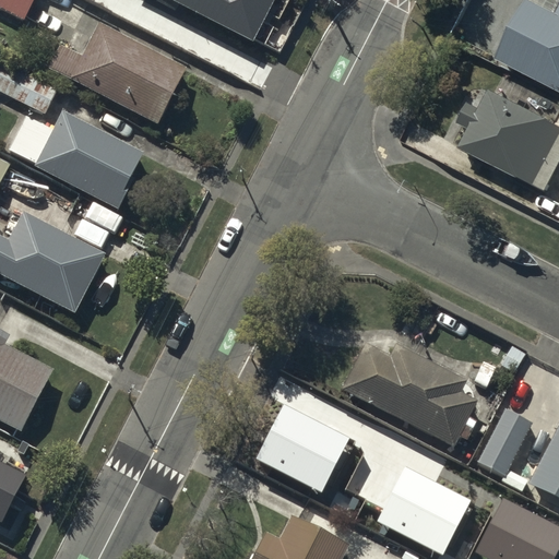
[(38,0),(0,0),(0,12),(25,25),(38,0)]
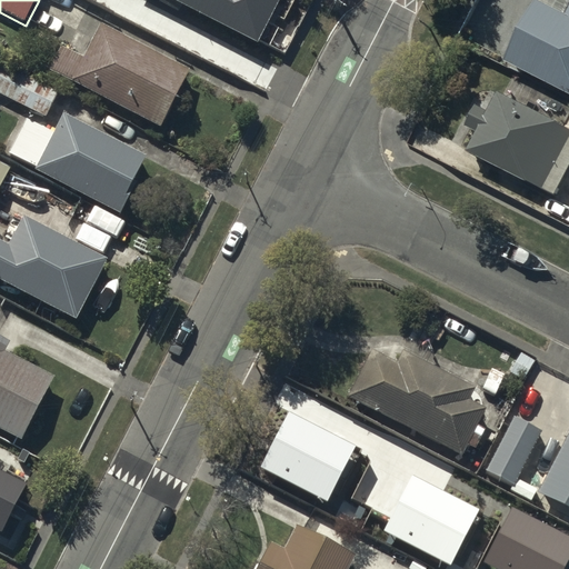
[(175,0),(257,41),(278,0),(175,0)]
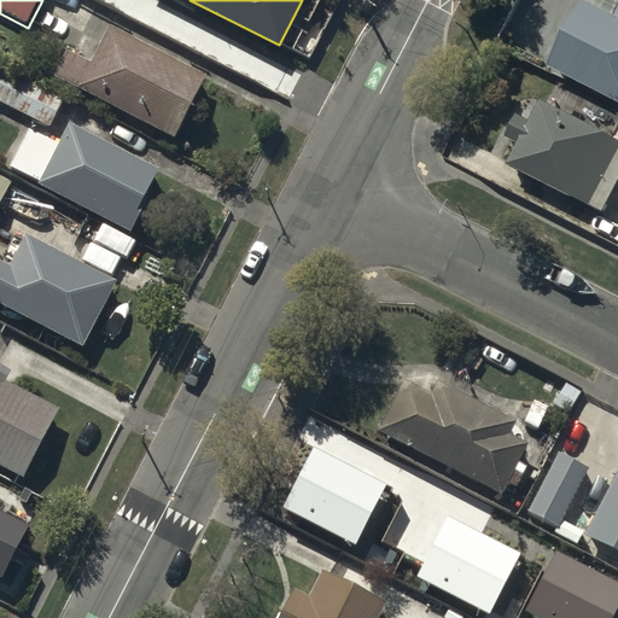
[(617,3),(613,13),(584,0),(579,0),(547,65),(617,100),(617,3)]
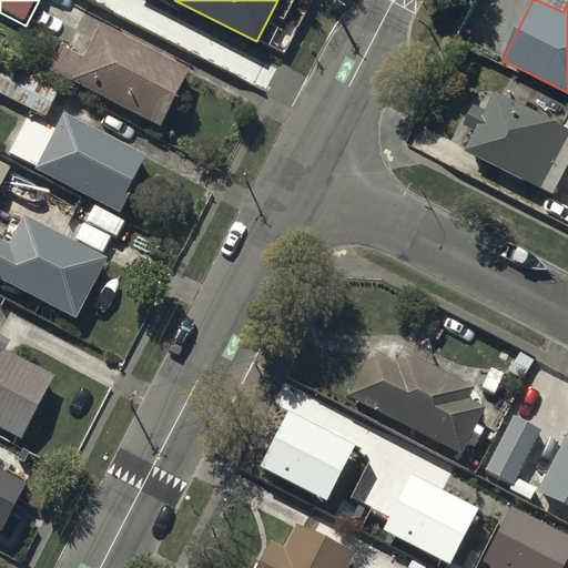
[(189,69),(101,22),(84,54),(61,42),(49,67),(159,124),(189,69)]
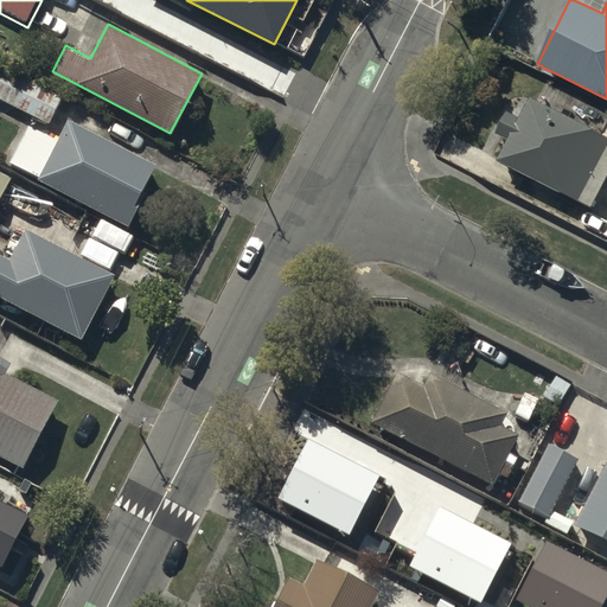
[(63,104),(5,75),(0,83),(0,102),(50,128),(63,104)]
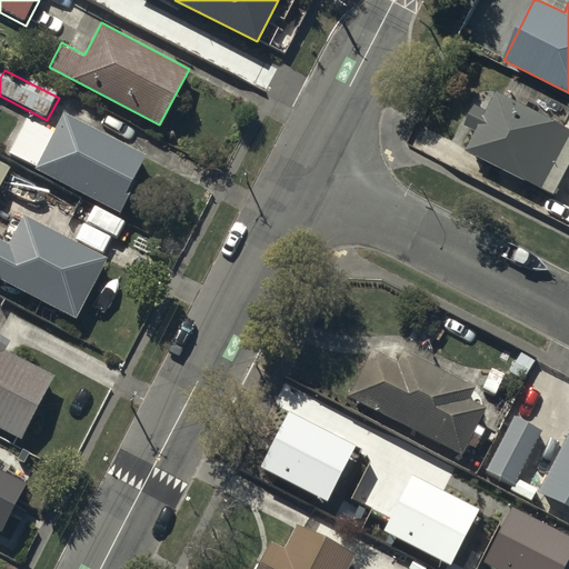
[(568,161),(568,129),(498,93),(489,111),(473,103),(463,125),(477,131),(466,151),(552,195),(568,161)]
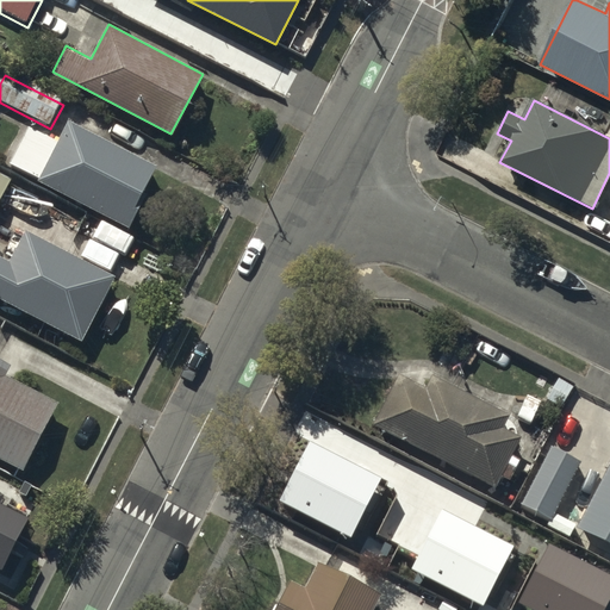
[(160,167),(69,120),(60,138),(30,122),(10,161),(39,176),(39,180),(129,226),(160,167)]
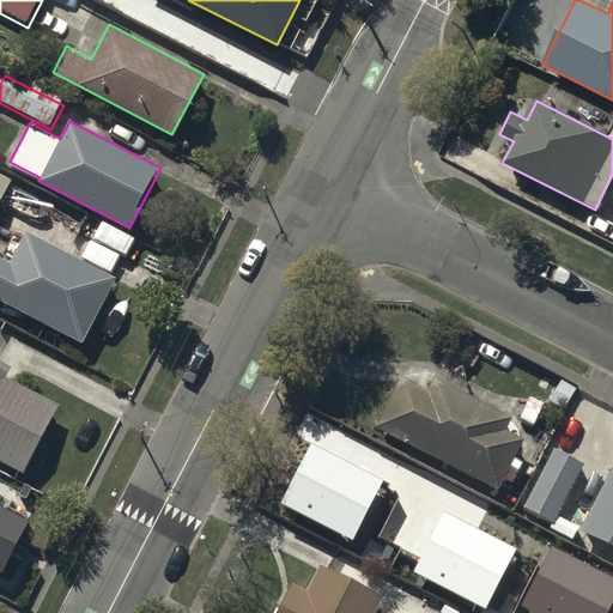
[(0,211),(12,188),(0,181),(0,211)]
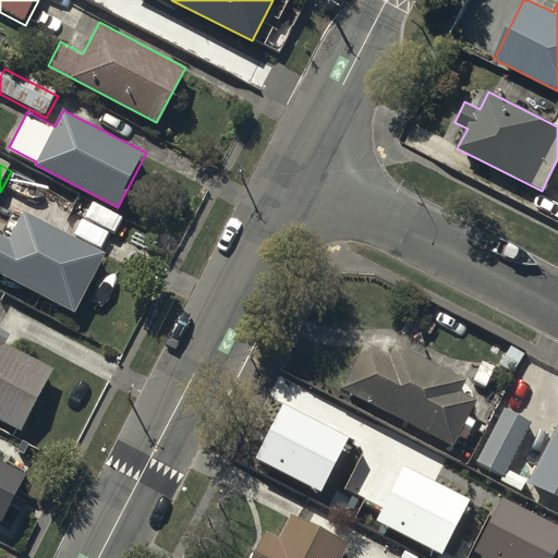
[(105,253),(25,210),(11,237),(0,231),(0,271),(74,311),(105,253)]
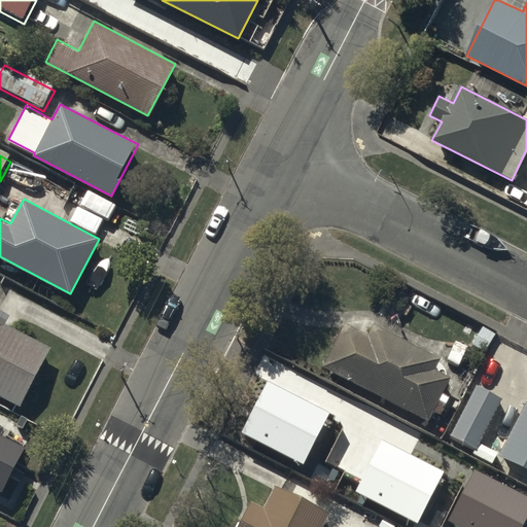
[(10,316),(0,310),(0,394),(19,403),(47,349),(4,326),(10,316)]
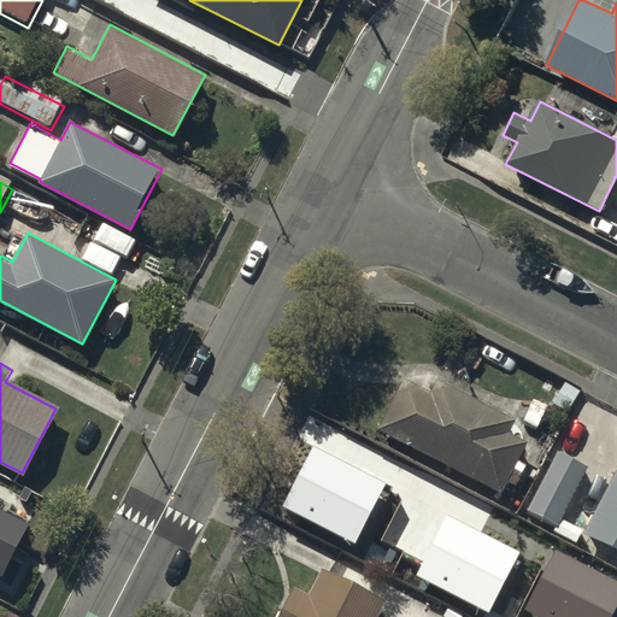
[(428,388),(399,374),(372,427),(497,488),(503,477),(512,482),(523,462),(515,458),(523,439),(506,430),(513,416),(434,376),(428,388)]
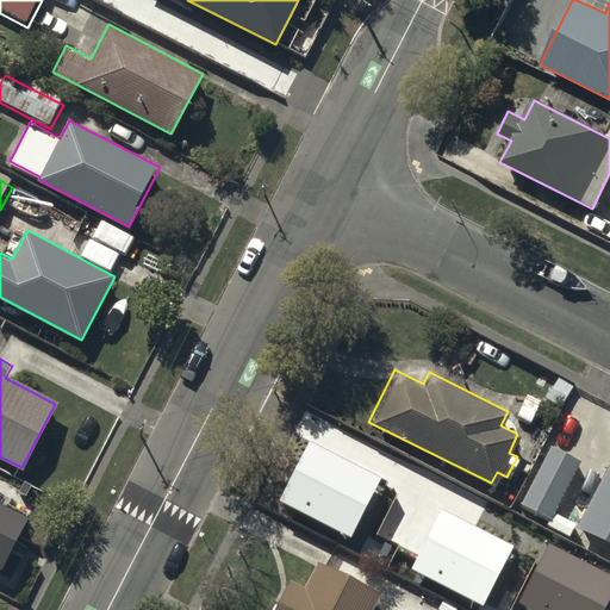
[(572,384),(558,375),(546,396),(560,404),(572,384)]
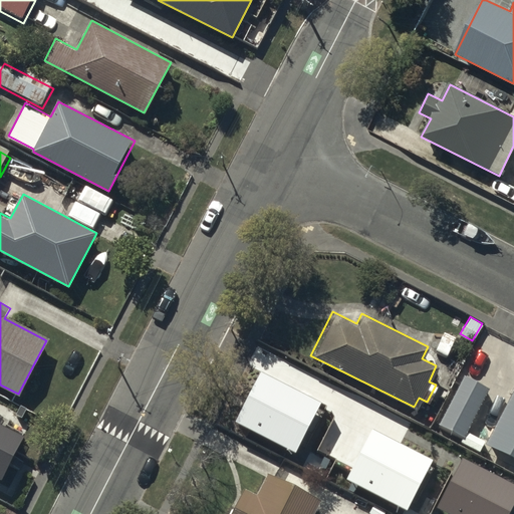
[(321,402),(261,371),(235,422),(295,452),(321,402)]
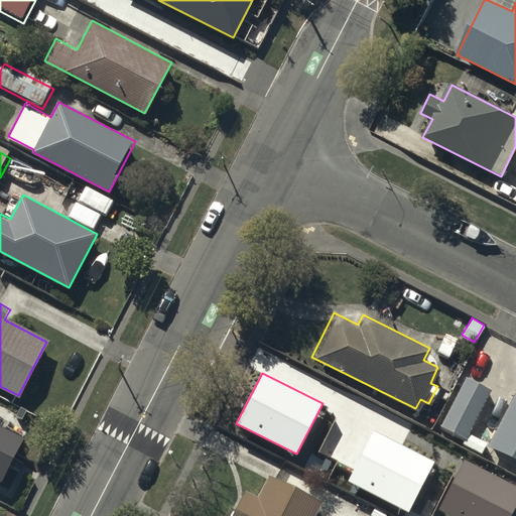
[(489,389),(465,376),(439,423),(463,436),(489,389)]
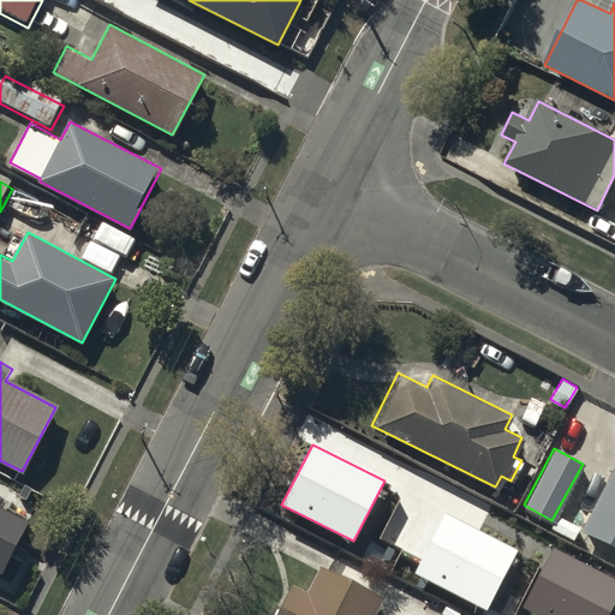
[(614,460),(579,529),(614,547),(614,460)]
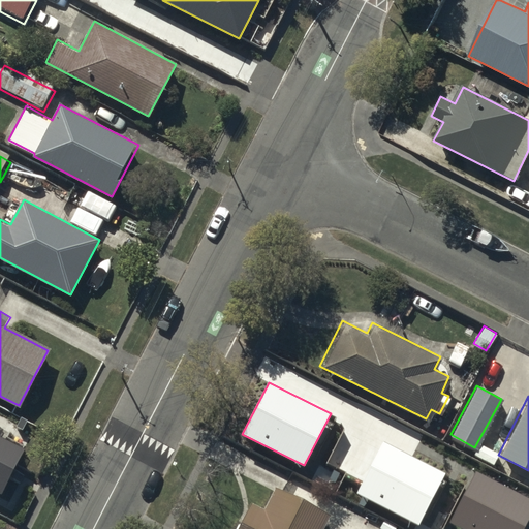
[(0,494),(2,495),(24,452),(0,439),(0,437),(3,432),(0,430),(0,494)]
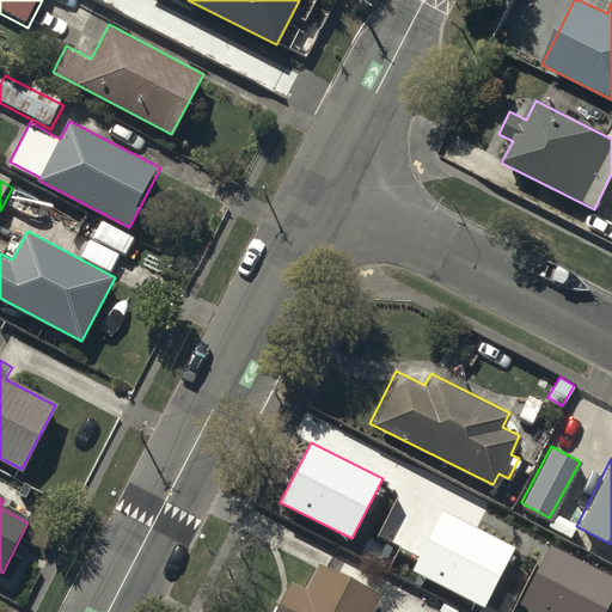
[(515,548),(445,510),(420,557),(414,570),(484,607),(515,548)]
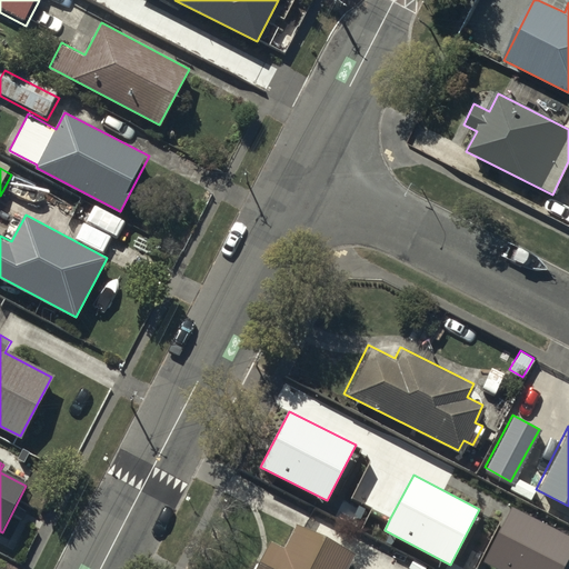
[(535,486),(515,476),(509,487),(529,497),(535,486)]
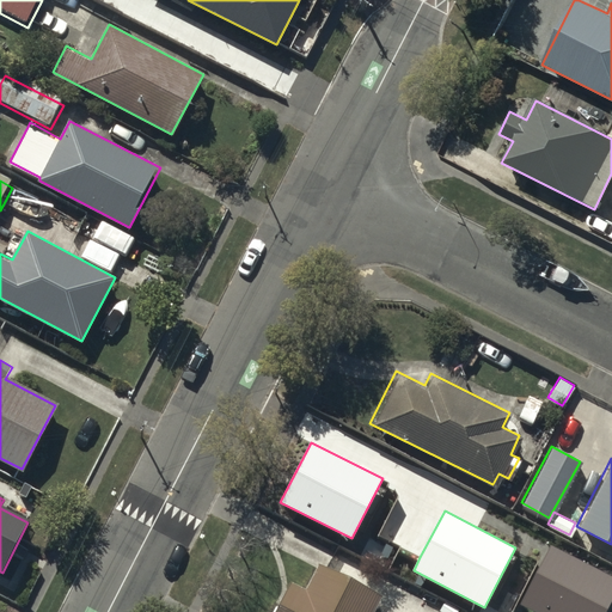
[(606,611),(611,601),(611,576),(551,546),(521,604),(537,611),(606,611)]
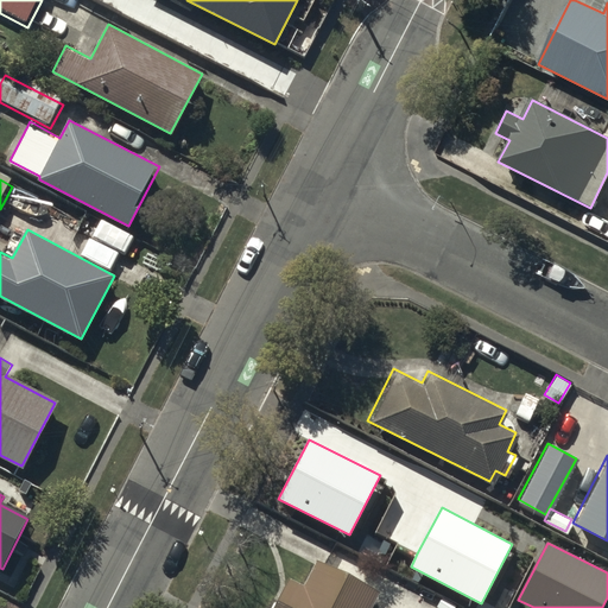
[(366,607),(377,590),(315,559),(303,582),(286,574),(268,607),(366,607)]
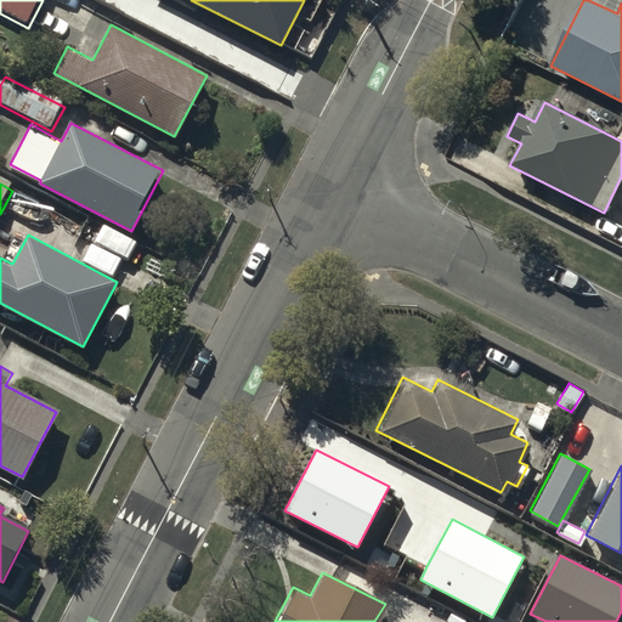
All buildings are outlined.
